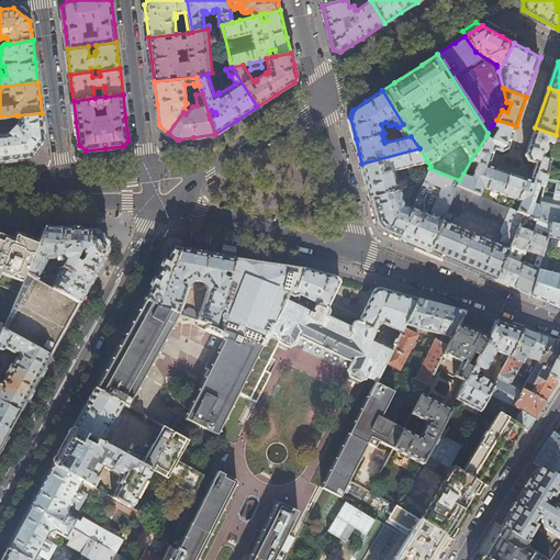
[(44,129),(42,113),(19,115),(19,121),(8,132),(0,133),(0,160),(3,160),(18,159),(32,157),(45,140),(44,129)]
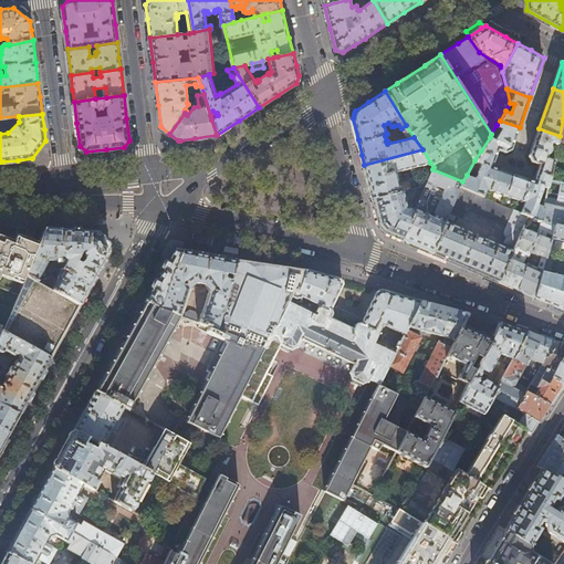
[(520,127),(500,121),(497,125),(502,127),(495,138),(490,137),(481,150),(497,156),(499,148),(507,152),(512,148),(520,127)]
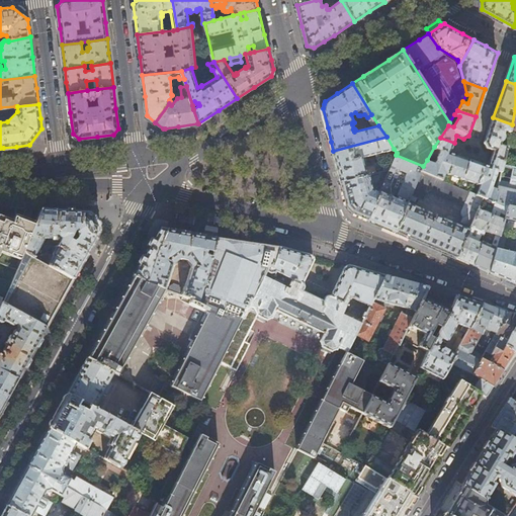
[(511,131),(512,124),(493,117),(485,142),(488,147),(495,149),(493,156),(505,159),(508,145),(501,143),(502,140),(503,139),(504,137),(504,135),(504,134),(505,129),(511,131)]
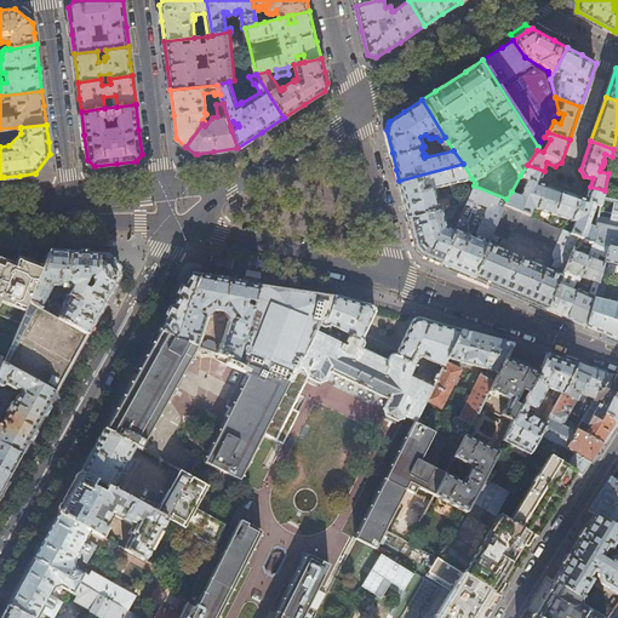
[(433,188),(471,178),(463,164),(399,181),(404,196),(408,216),(441,209),(452,205),(450,196),(436,200),(433,188)]
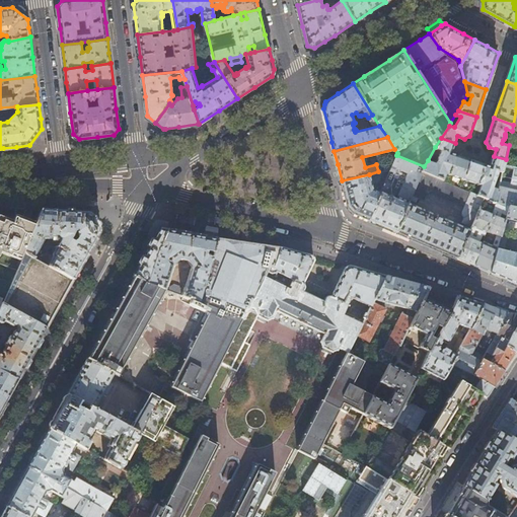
[(452,152),(455,143),(441,138),(435,147),(442,149),(437,163),(428,160),(424,166),(422,169),(443,178),(446,171),(464,177),(471,159),(452,152)]
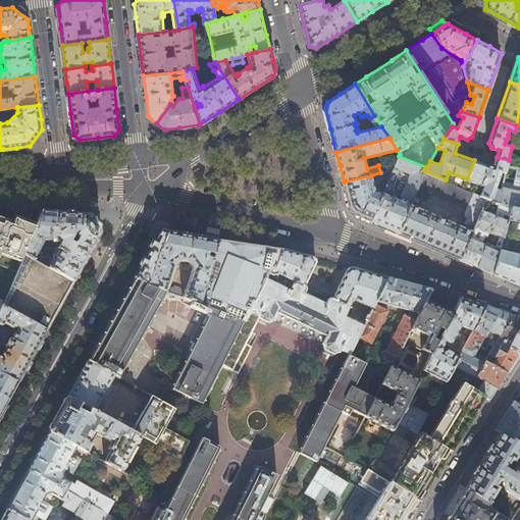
[(399,156),(398,160),(396,165),(394,169),(383,194),(372,220),(380,223),(386,226),(401,232),(411,205),(413,200),(424,170),(426,167),(399,156)]
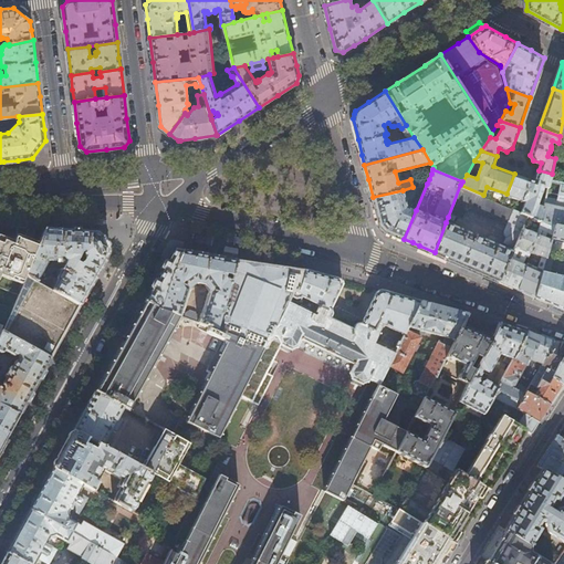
[(547,191),(552,174),(539,170),(534,180),(514,174),(507,194),(505,197),(510,198),(511,196),(525,200),(522,211),(529,215),(542,220),(545,206),(538,204),(542,190),(547,191)]
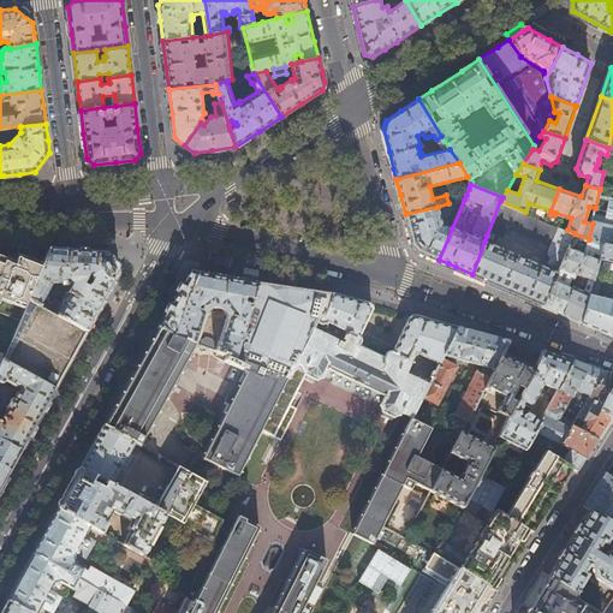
[(612,196),(611,196),(609,201),(612,201),(612,216),(595,213),(593,224),(589,239),(605,243),(612,244),(612,196)]
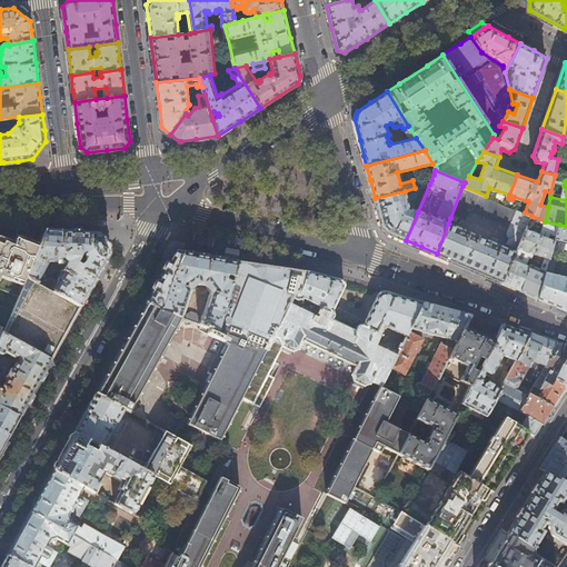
[(525,212),(486,196),(463,186),(450,218),(458,221),(460,216),(465,218),(468,211),(475,209),(484,212),(484,214),(499,220),(499,219),(510,224),(507,231),(508,231),(508,232),(508,234),(509,235),(509,236),(507,242),(508,242),(506,248),(448,224),(437,254),(470,268),(489,276),(503,281),(504,281),(531,216),(525,212)]
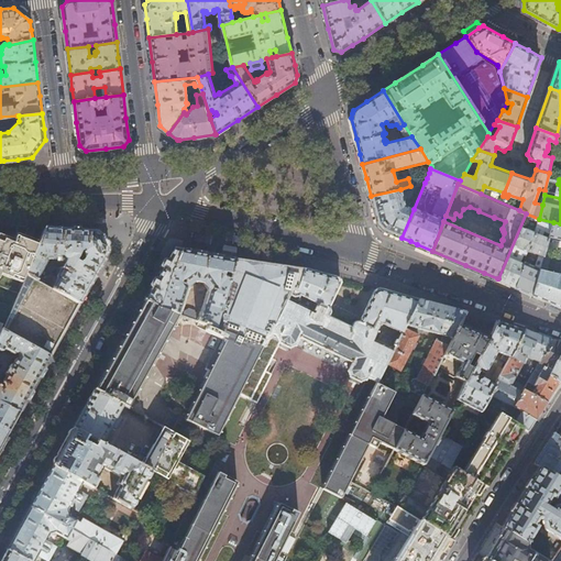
[(400,189),(371,196),(374,209),(377,223),(381,227),(383,230),(393,233),(402,238),(414,209),(405,205),(400,189)]
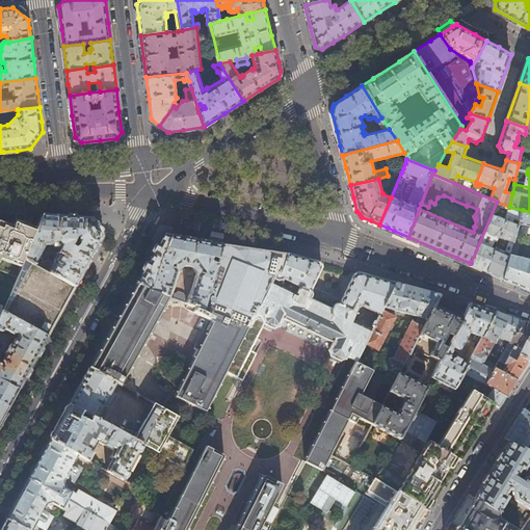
[(487,270),(509,207),(497,202),(471,263),(474,265),(478,267),(484,269),(487,270)]
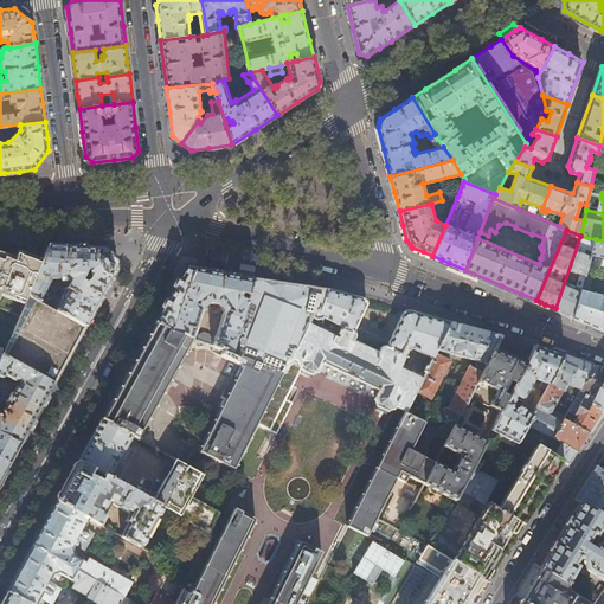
[(589,263),(592,254),(596,239),(580,236),(556,308),(565,313),(574,316),(589,263)]
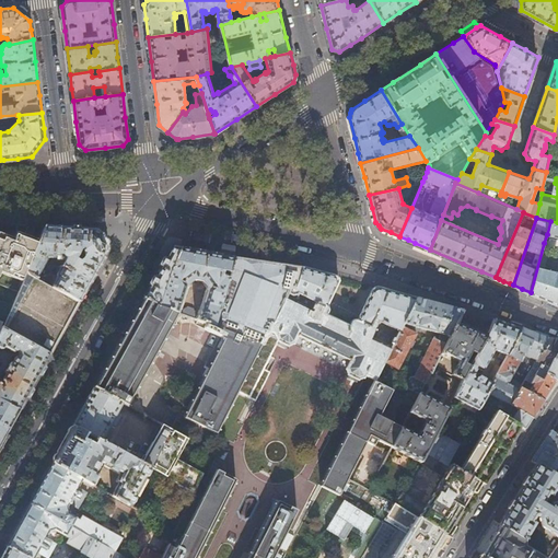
[(557,222),(550,221),(547,234),(557,236),(557,222)]
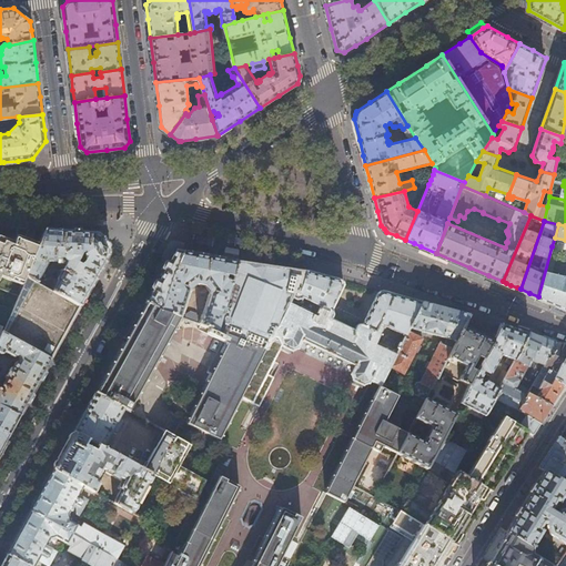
[(48,228),(40,245),(28,274),(39,281),(50,262),(49,259),(63,260),(66,260),(68,261),(59,276),(60,278),(60,279),(54,275),(49,285),(82,304),(97,278),(112,250),(102,231),(95,231),(71,229),(48,228)]
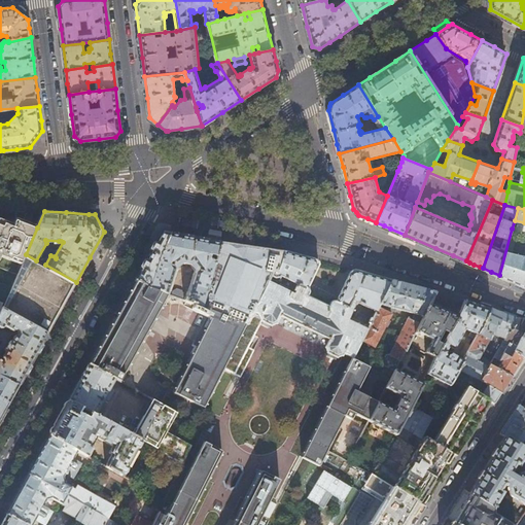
[(0,314),(4,306),(26,254),(37,228),(36,228),(28,224),(15,220),(14,225),(5,222),(3,226),(0,224),(0,314)]
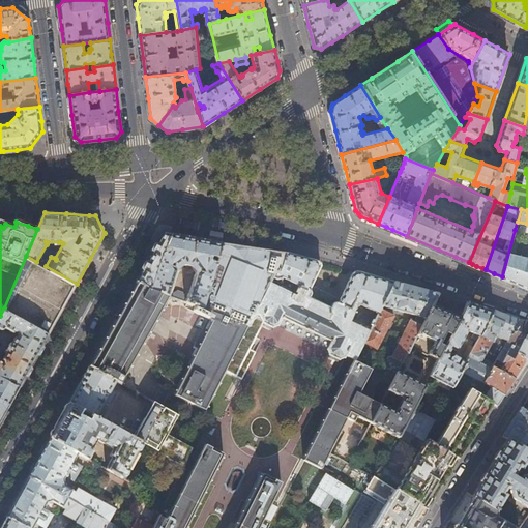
[(527,257),(516,255),(521,233),(521,232),(520,231),(515,230),(502,276),(509,280),(516,283),(523,286),(527,287),(527,257)]
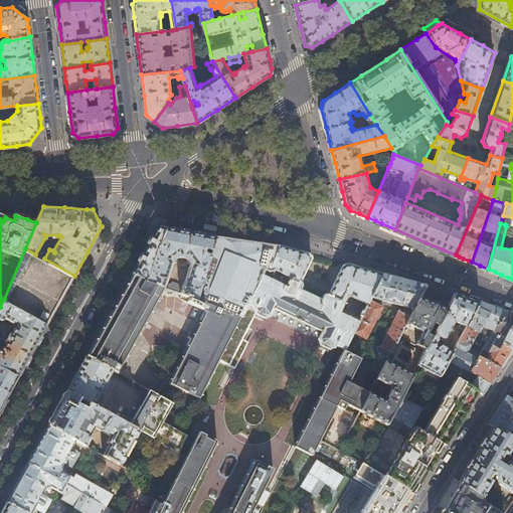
[(160,224),(134,272),(148,280),(157,249),(168,225),(160,224)]
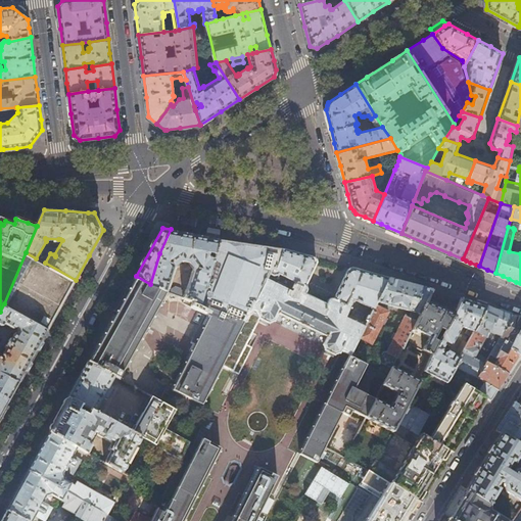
[(190,232),(171,229),(159,253),(150,284),(164,289),(170,291),(177,265),(183,259),(190,262),(194,268),(185,296),(201,302),(221,237),(220,237),(208,235),(190,232)]
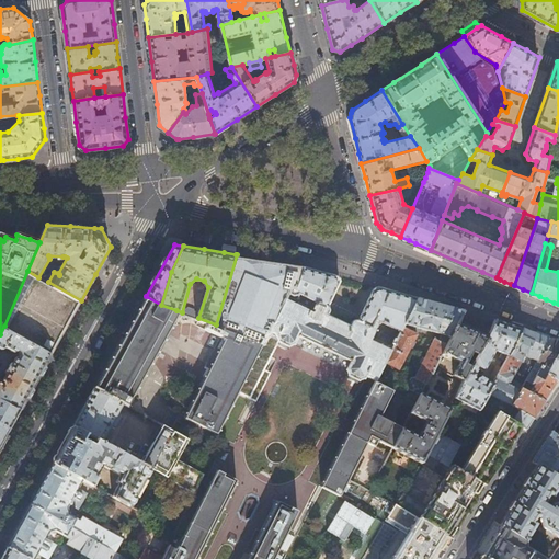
[(243,255),(237,254),(216,324),(265,343),(291,293),(296,282),(301,285),(305,265),(283,262),(243,255)]
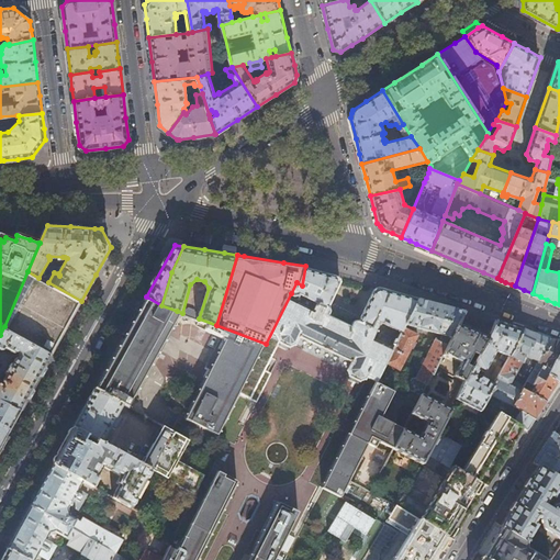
[(322,271),(305,266),(302,286),(297,282),(291,293),(295,295),(298,294),(300,294),(301,292),(329,306),(342,281),(340,281),(342,279),(342,278),(340,277),(339,276),(322,271)]
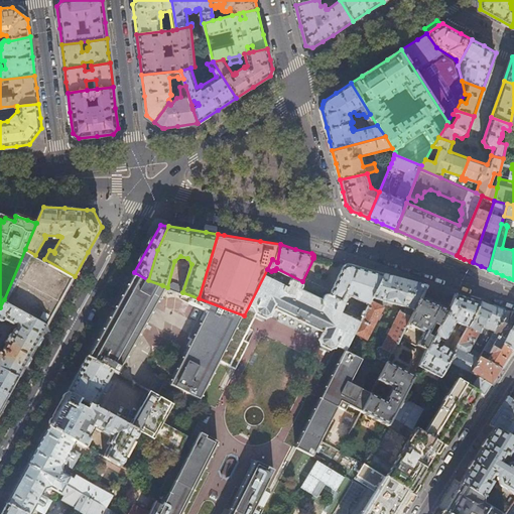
[(44,259),(35,255),(25,249),(4,299),(47,325),(60,302),(75,276),(44,259)]
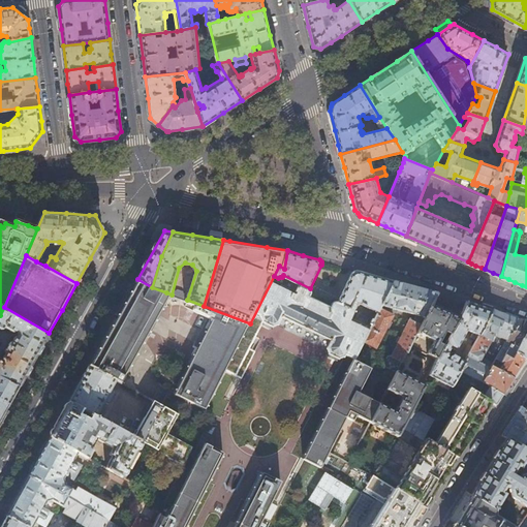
[(353,271),(353,272),(352,272),(339,303),(354,309),(357,306),(359,305),(360,301),(379,311),(382,304),(395,279),(358,270),(357,270),(354,270),(353,271)]
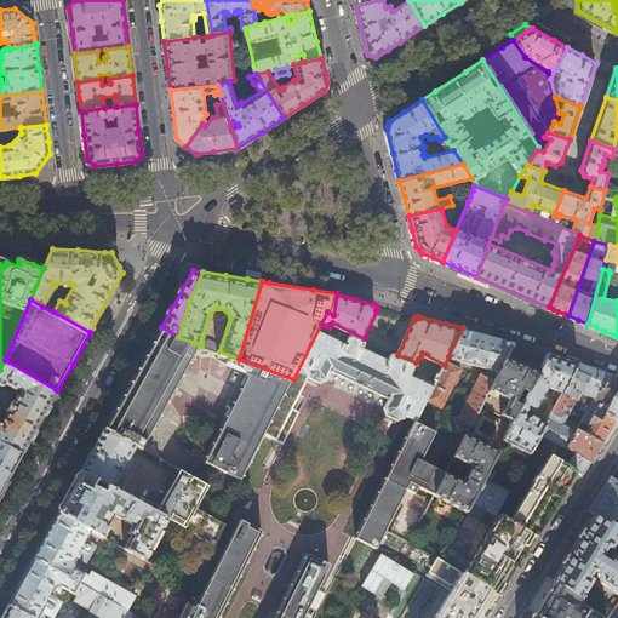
[(326,326),(321,324),(293,379),(239,359),(219,352),(217,352),(216,355),(233,365),(252,372),(245,384),(206,458),(227,469),(241,476),(265,431),(278,438),(310,376),(320,381),(327,379),(332,368),(362,384),(392,398),(387,407),(389,413),(394,416),(399,418),(405,416),(406,415),(417,419),(427,399),(434,385),(429,382),(430,378),(413,370),(416,362),(398,355),(395,355),(394,355),(393,355),(392,356),(390,359),(365,345),(366,343),(366,342),(365,341),(365,339),(364,338),(332,322),(331,325),(328,325),(326,326)]
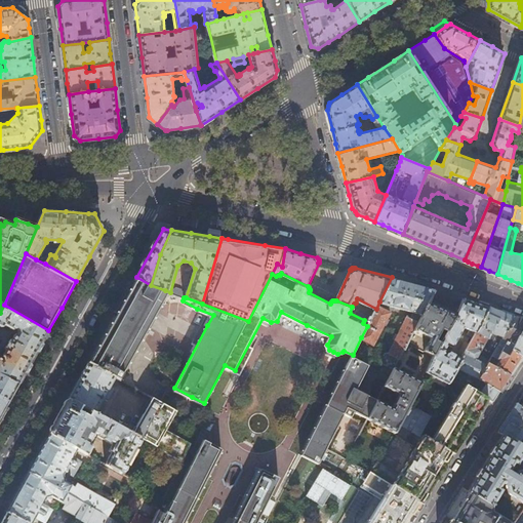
[(165,290),(151,285),(136,277),(132,283),(127,294),(104,335),(90,361),(116,375),(118,376),(159,302),(165,290)]
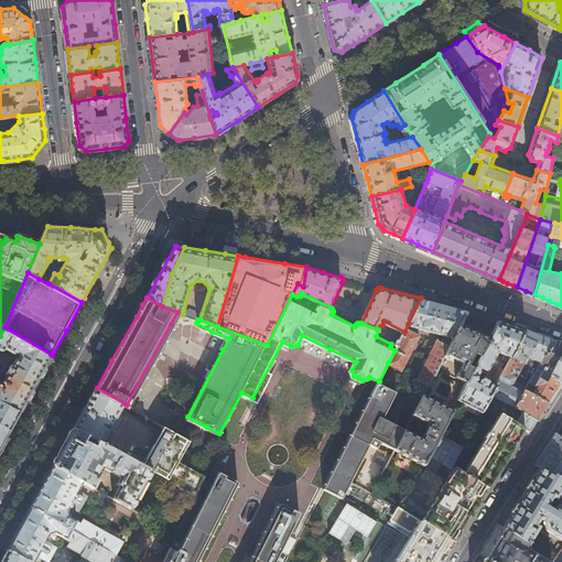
[(463,323),(468,311),(444,304),(421,298),(408,324),(404,332),(395,350),(388,363),(402,369),(424,327),(446,334),(443,341),(439,338),(420,377),(415,379),(412,385),(413,389),(424,395),(425,395),(435,374),(436,375),(455,336),(463,323)]
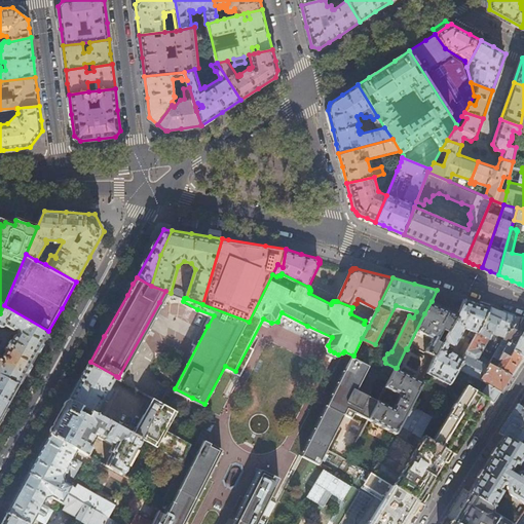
[(475,336),(491,306),(479,302),(466,298),(461,309),(459,313),(455,321),(454,321),(436,356),(434,363),(428,372),(450,382),(453,376),(463,358),(450,352),(448,353),(447,353),(446,353),(446,352),(446,351),(446,350),(449,345),(453,346),(464,327),(472,329),(470,333),(475,336)]
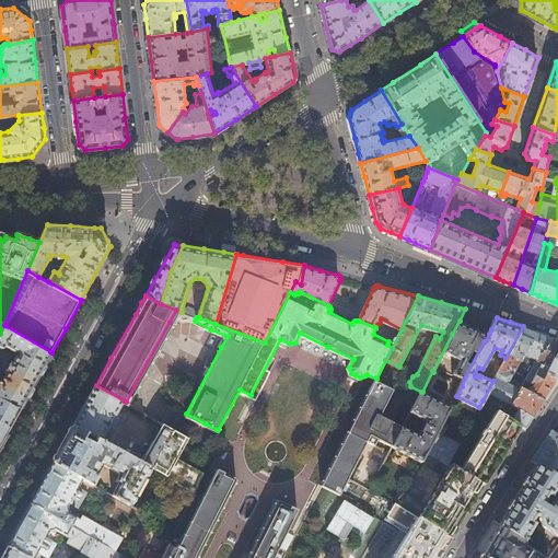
[(464,379),(484,341),(485,341),(489,334),(477,328),(460,321),(452,334),(433,372),(432,371),(422,392),(425,393),(430,383),(432,384),(436,376),(434,375),(440,365),(464,379)]
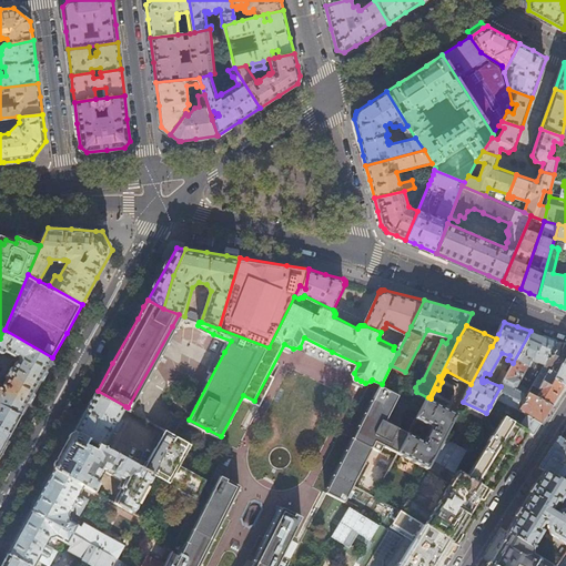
[(52,357),(4,330),(0,339),(0,350),(0,351),(2,351),(4,351),(6,349),(16,355),(20,354),(22,359),(18,360),(13,366),(12,365),(8,374),(8,375),(8,376),(6,382),(7,385),(6,387),(3,387),(0,385),(0,384),(0,401),(21,414),(37,386),(52,357)]
